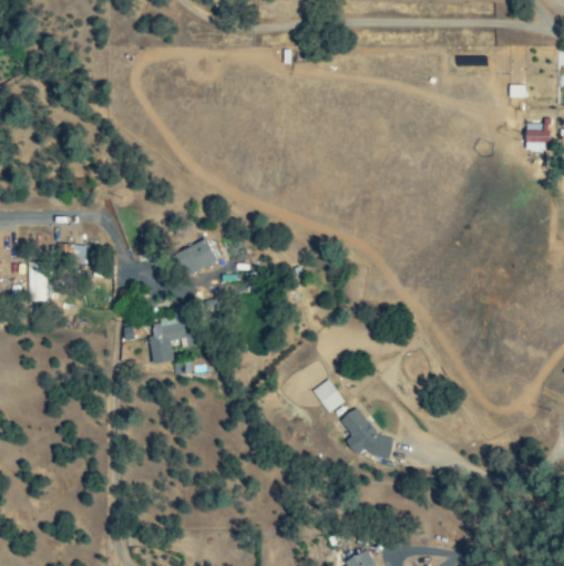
[(546,151),(546,124),(527,124),(527,151),(546,151)]
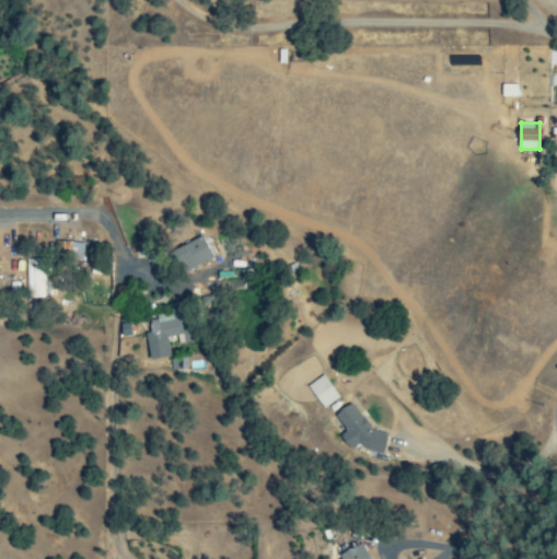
[(187,272),(216,258),(205,235),(176,249),(187,272)]
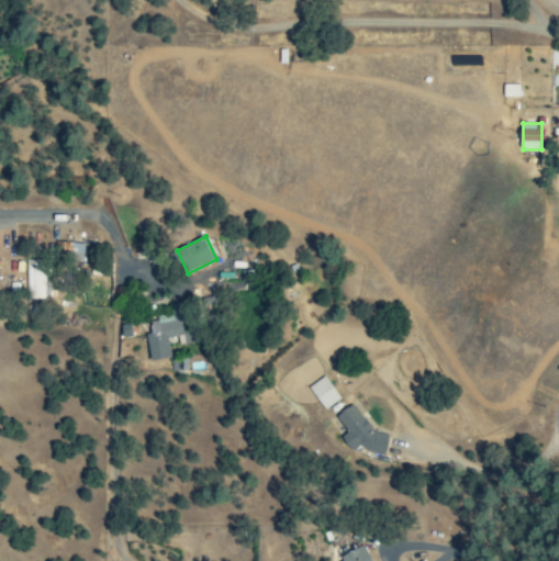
[(86,243),(60,242),(59,258),(86,259),(86,243)]
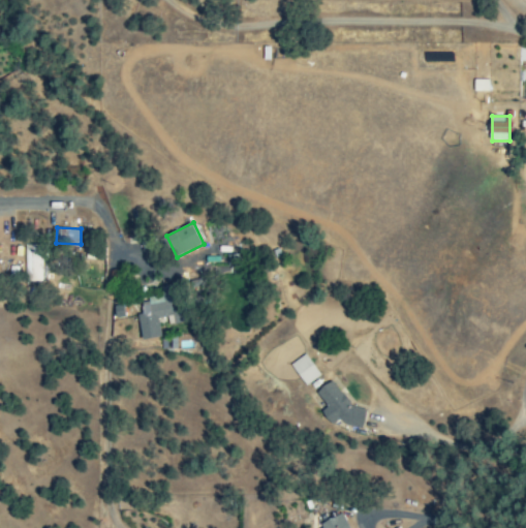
[(43,281),(42,244),(27,245),(28,282),(43,281)]
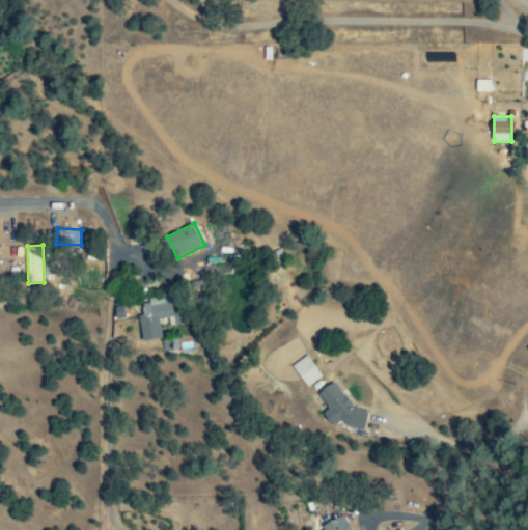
[(143,341),(164,337),(161,319),(169,317),(171,326),(190,323),(183,283),(163,287),(164,297),(149,299),(150,304),(143,305),(144,314),(139,315),(143,341)]
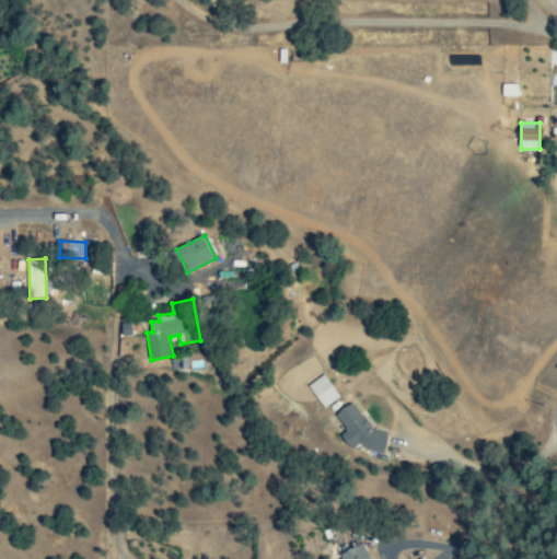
[(309,385),(325,408),(341,397),(325,374),(309,385)]
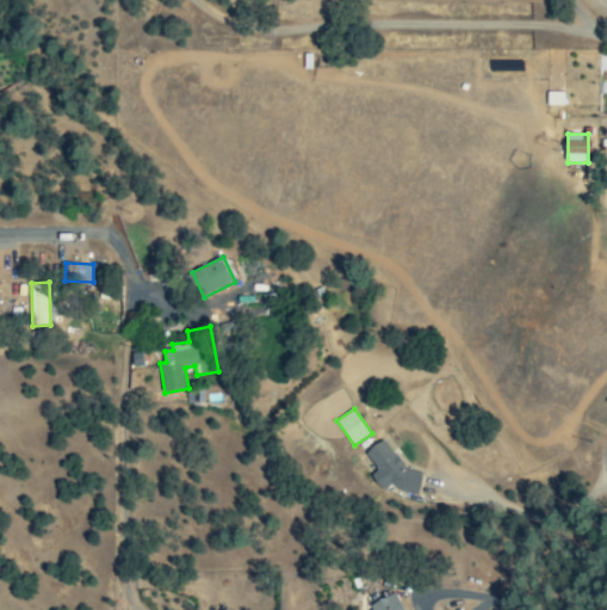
[(379,488),(420,498),(426,474),(404,468),(408,451),(371,443),(367,460),(384,464),(379,488)]
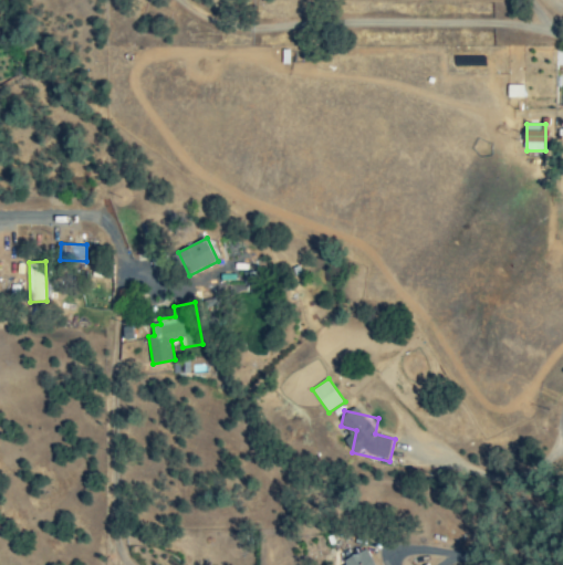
[(346,564),(374,564),(367,550),(345,560),(346,564)]
